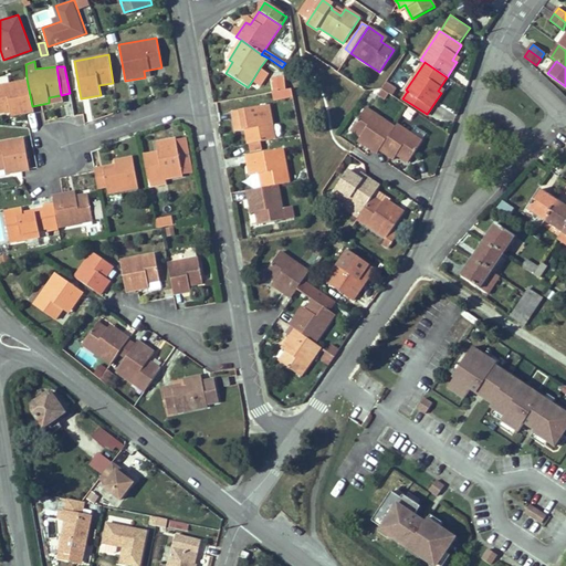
[(260,85),(268,73),(260,67),(252,81),(260,85)]
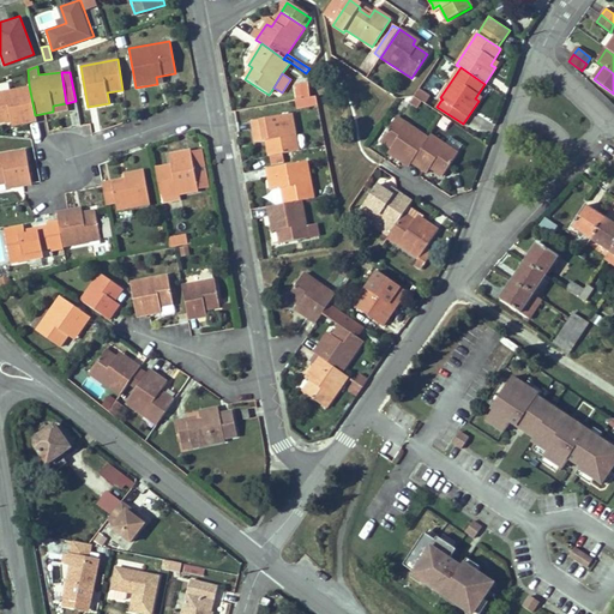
[(35,122),(35,115),(29,85),(0,90),(0,122),(16,120),(17,126),(35,122)]
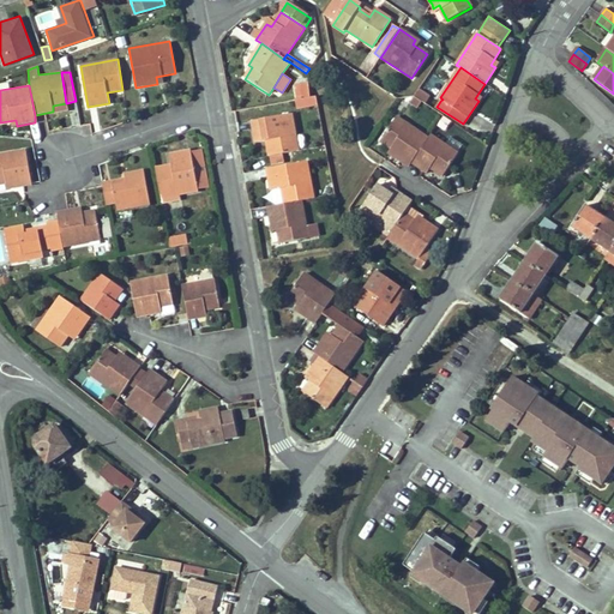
[(293,89),(295,101),(308,98),(307,85),(293,89)]
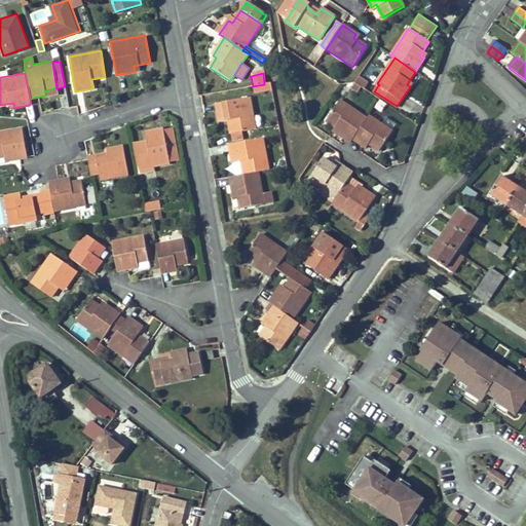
[(364,88),(368,83),(359,77),(354,82),(362,87),(364,88)]
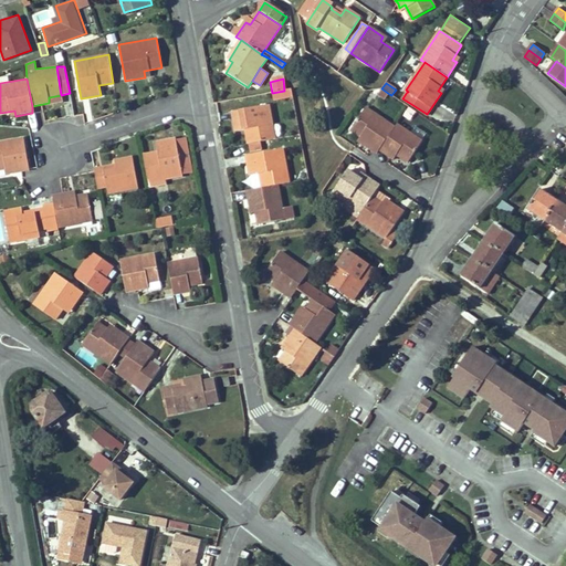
[(386,98),(389,94),(381,88),(379,94),(386,98)]
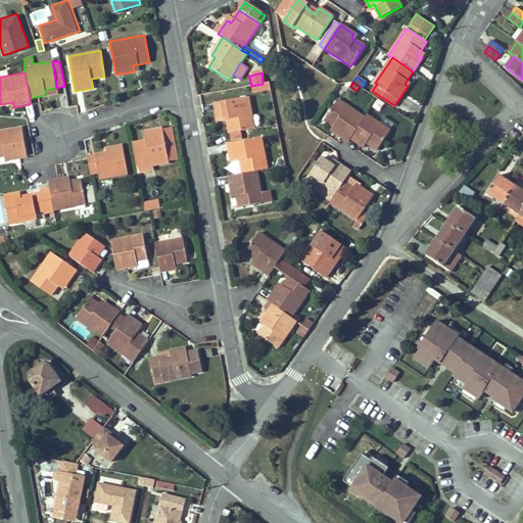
[(263,84),(251,86),(252,93),(271,90),(269,83),(263,84)]
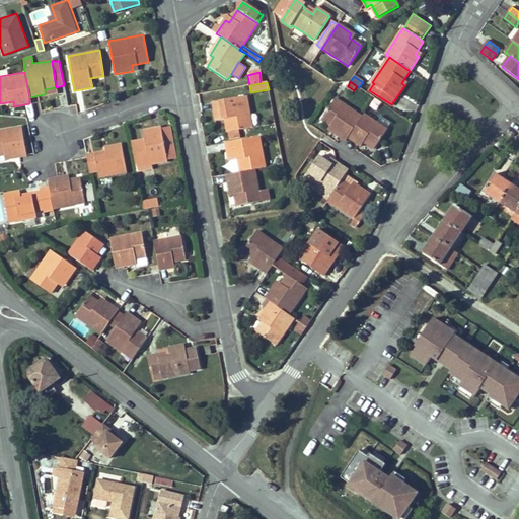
[(248,116),(245,97),(213,104),(216,121),(226,120),(226,123),(224,124),(226,133),(238,131),(248,129),(245,116),(248,116)]
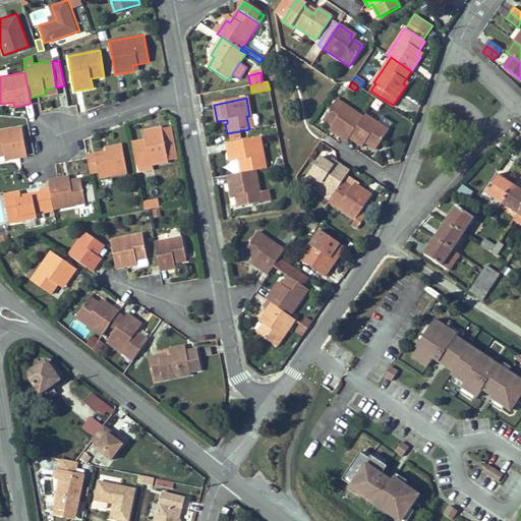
[(363,118),(337,100),(324,120),(336,129),(334,132),(340,136),(347,141),(349,138),(363,118)]
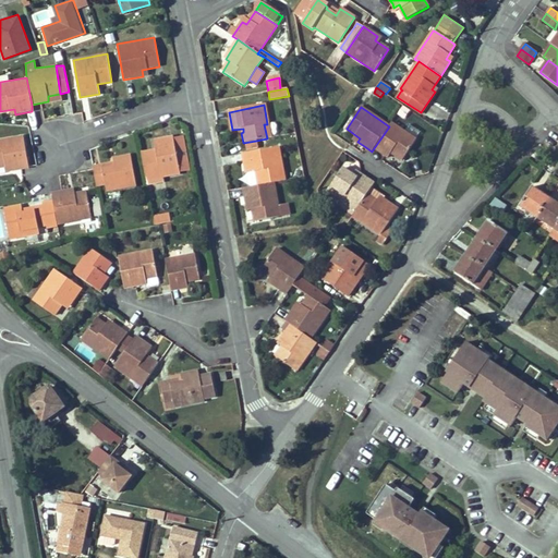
[(267,124),(264,124),(267,138),(277,136),(275,123),(267,124)]
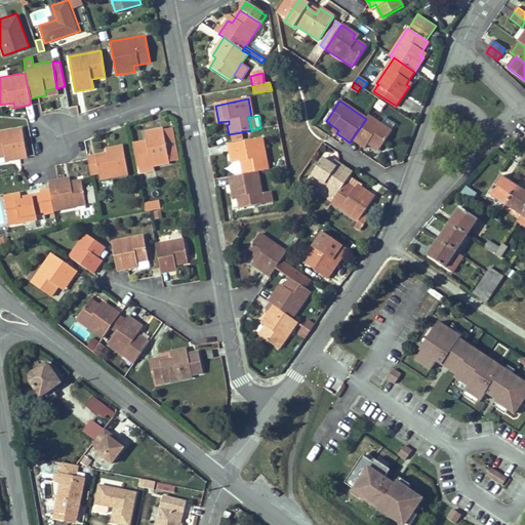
[(378,152),(392,132),(368,116),(366,119),(352,139),(363,147),(365,149),(369,143),(371,145),(371,146),(378,152)]
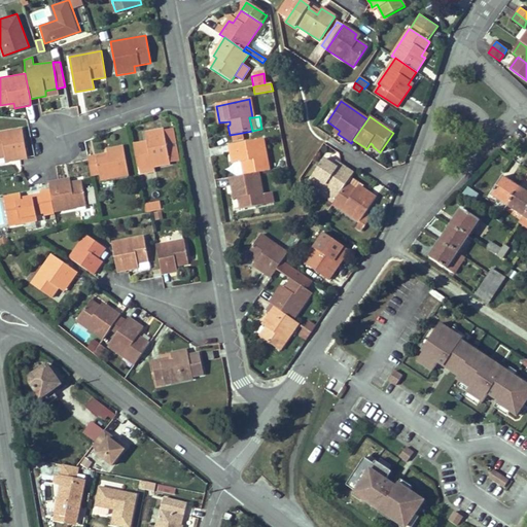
[(470,123),(463,117),(459,124),(467,129),(470,123)]
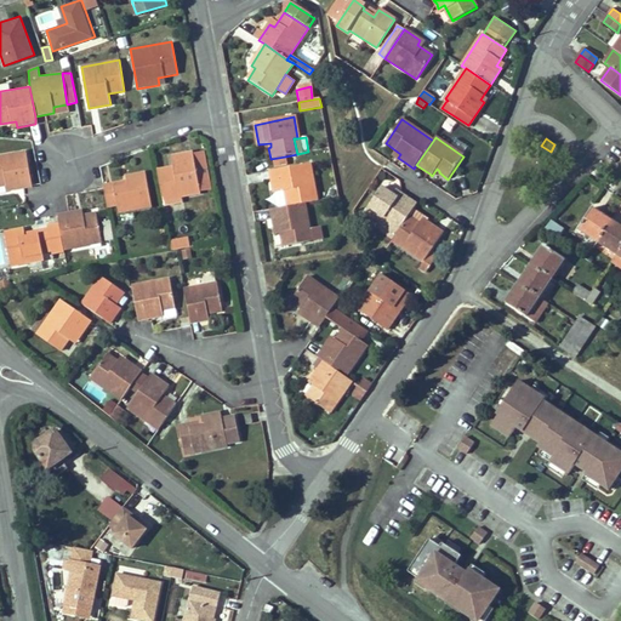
[(32,187),(26,149),(0,153),(0,186),(11,184),(12,191),(32,187)]
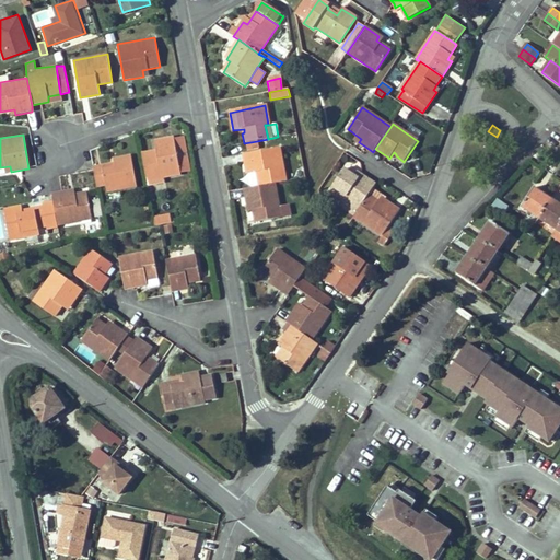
[(189,171),(183,137),(174,139),(179,173),(189,171)]
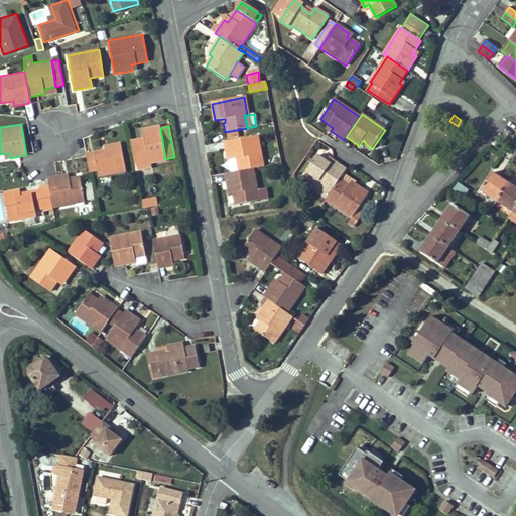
[(160,128),(159,127),(142,130),(144,139),(131,141),(134,162),(148,159),(148,163),(166,160),(165,159),(160,128)]
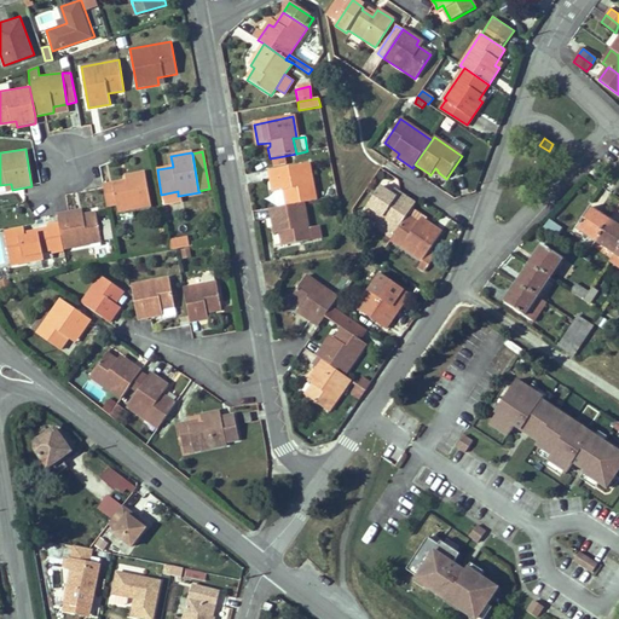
[(284,156),(270,158),(271,167),(285,165),(284,156)]
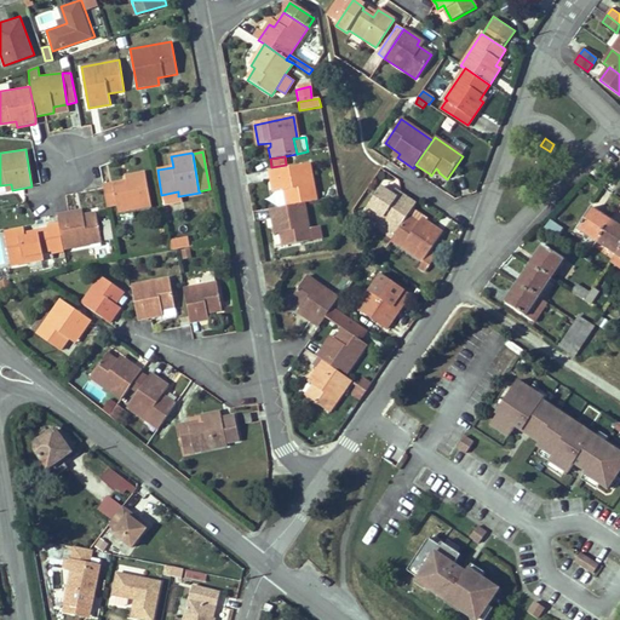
[(311,202),(309,185),(313,185),(309,165),(269,172),(273,193),(275,193),(287,190),(287,195),(285,195),(286,207),(304,204),(311,202)]
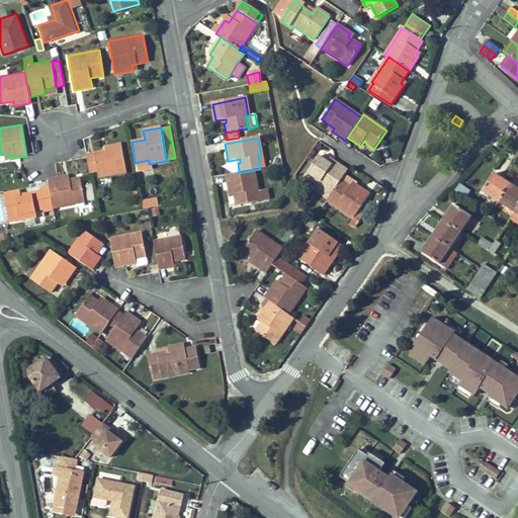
[(126,172),(121,145),(105,148),(105,152),(87,155),(90,173),(98,172),(99,177),(126,172)]
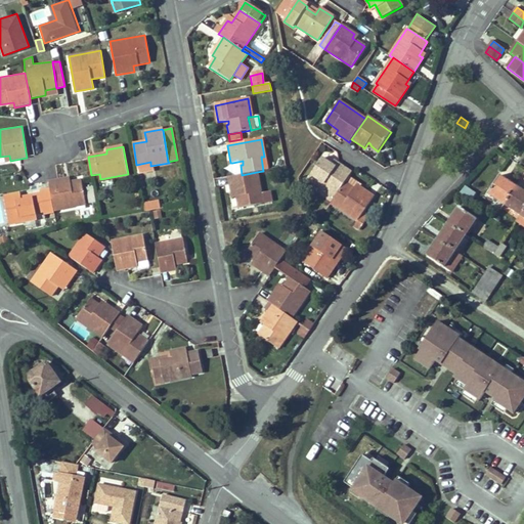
[(345,183),(352,173),(338,163),(335,167),(322,159),(309,179),(335,198),(345,183)]
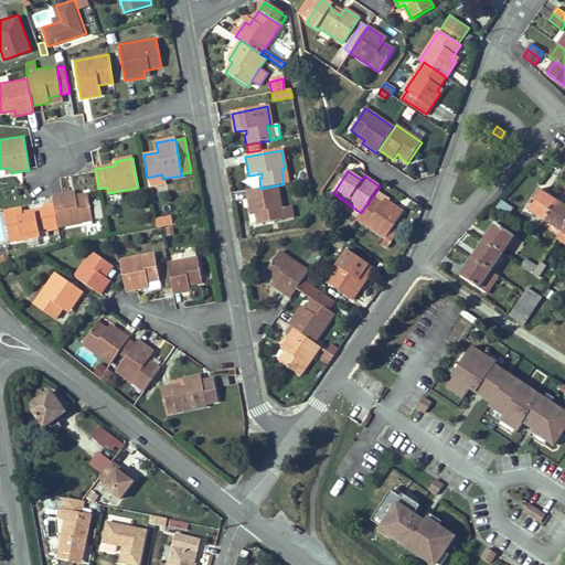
[(262,173),(251,176),(249,178),(251,188),(254,190),(260,189),(259,178),(262,178),(262,173)]
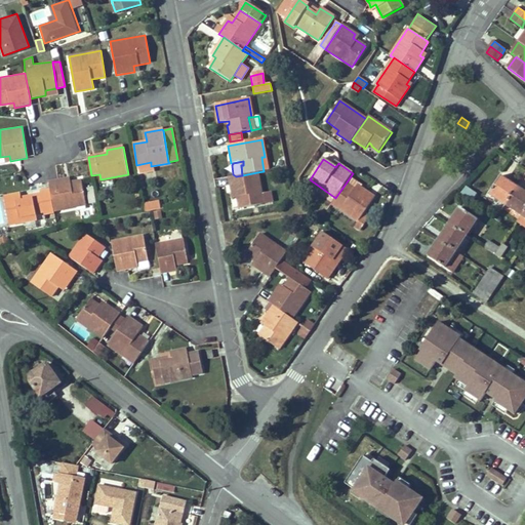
[(151,162),(136,165),(138,173),(152,170),(151,166),(151,162)]
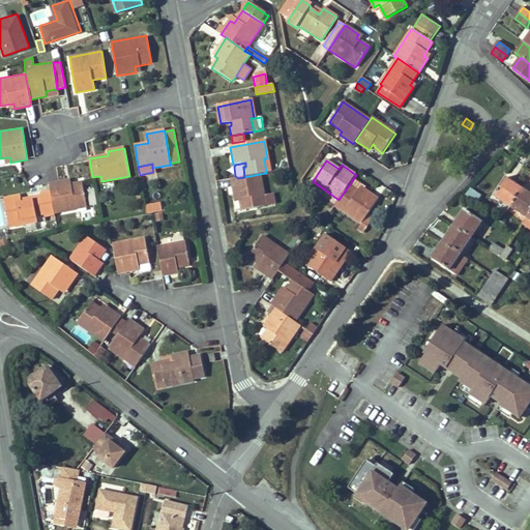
[(264,198),(260,174),(244,177),(238,178),(230,180),(233,197),(238,196),(241,211),(265,206),(264,198)]
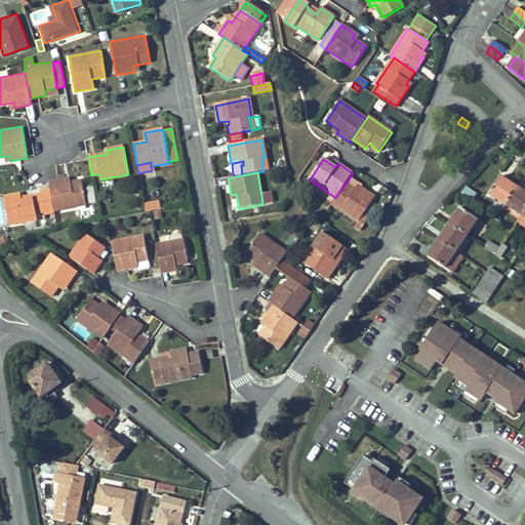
[(505,204),(516,187),(500,176),(489,194),(505,204)]
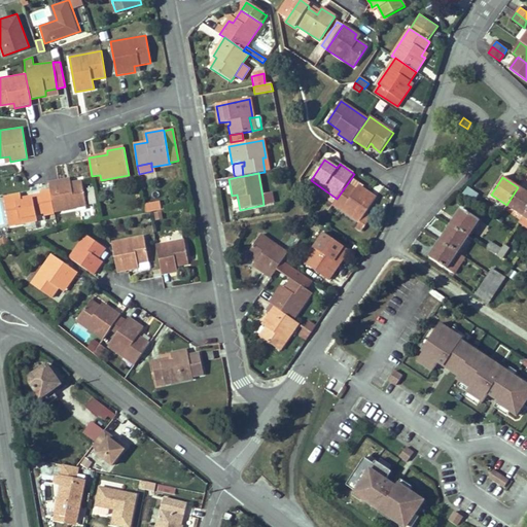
[(86,206),(81,182),(66,185),(65,180),(49,183),(50,191),(54,206),(55,212),(86,206)]
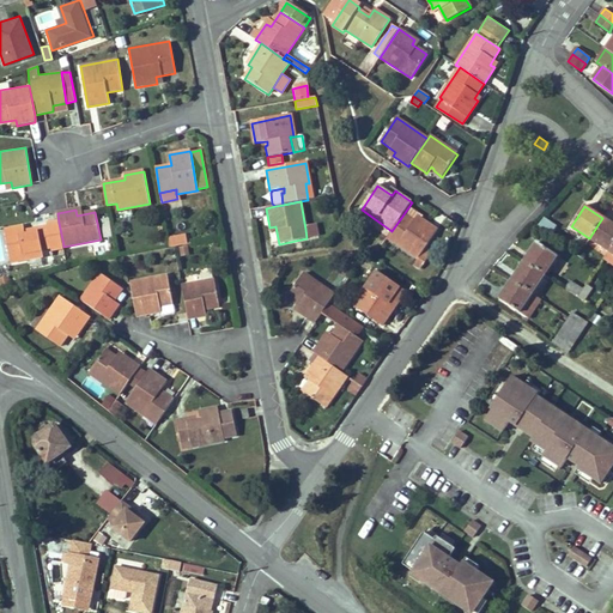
[(423,253),(437,231),(420,219),(418,224),(404,214),(392,231),(387,238),(418,259),(414,265),(420,269),(429,256),(423,253)]
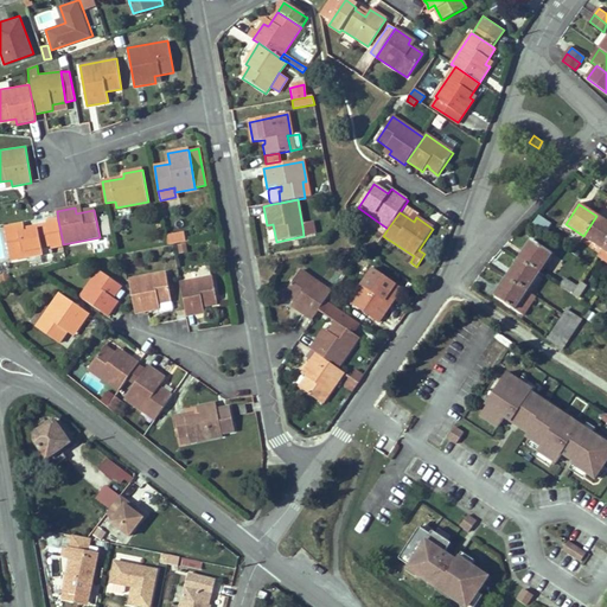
[(538,213),(532,222),(545,230),(551,222),(538,213)]
